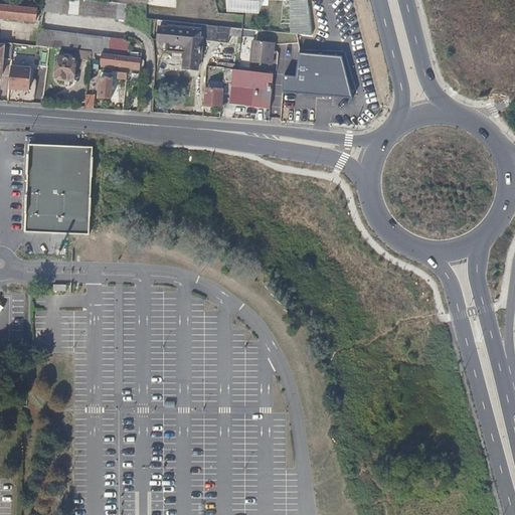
[(42,0),(42,8),(42,11),(95,16),(115,19),(116,2),(110,2),(104,1),(93,0),(42,0)]
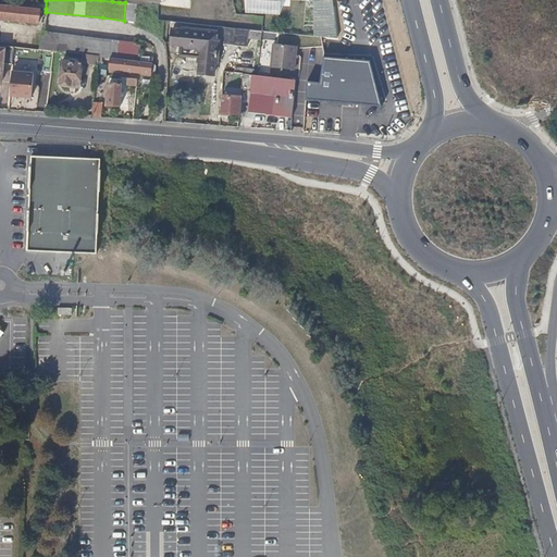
[(0,20),(22,22),(36,24),(39,8),(20,7),(0,3),(0,20)]
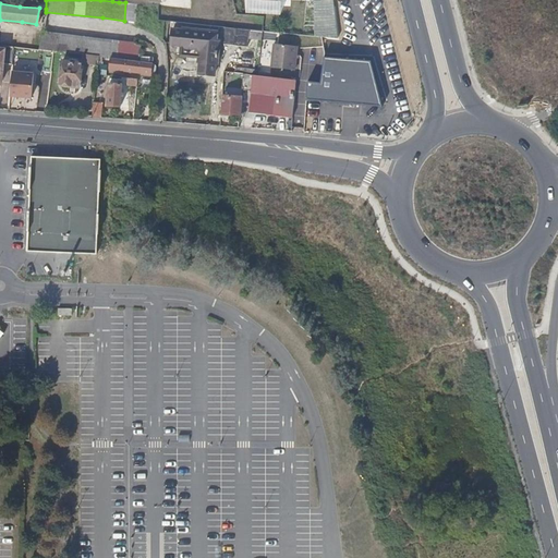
[(213,41),(213,31),(182,27),(182,31),(170,29),(168,45),(180,46),(180,48),(194,49),(193,63),(197,63),(196,75),(210,76),(211,64),(215,64),(217,41),(213,41)]
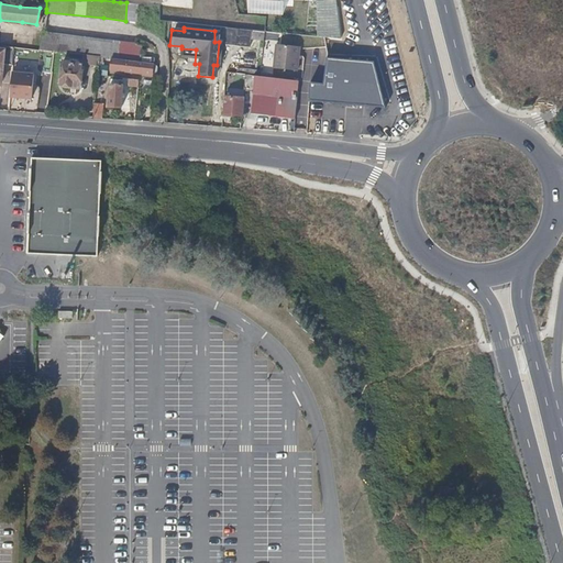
[(263,32),(225,28),(224,45),(249,47),(250,41),(262,42),(263,32)]
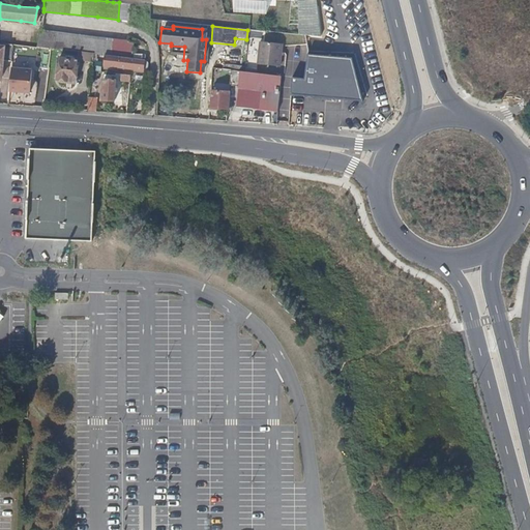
[(95,55),(105,56),(133,59),(135,39),(42,29),(41,29),(40,29),(37,48),(41,49),(54,50),(93,55),(95,55)]
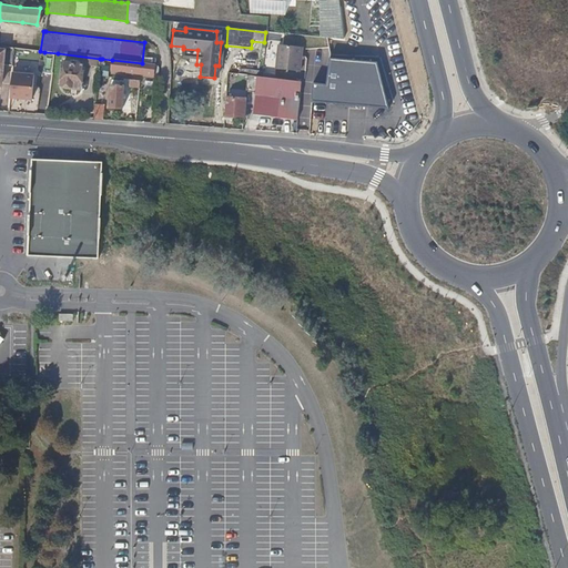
[(302,47),(276,43),(275,69),(300,71),(302,47)]
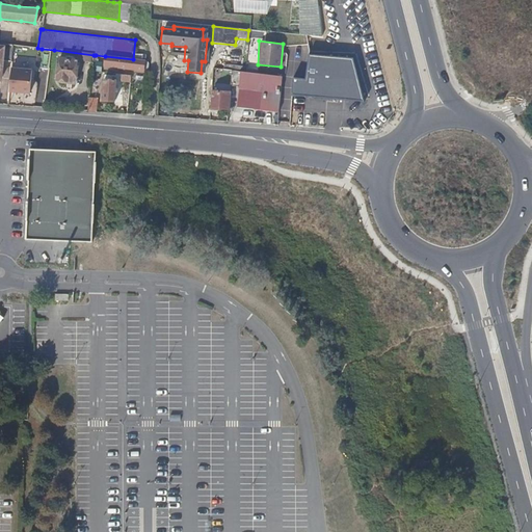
[(0,74),(1,61),(10,62),(12,46),(0,44),(0,74)]
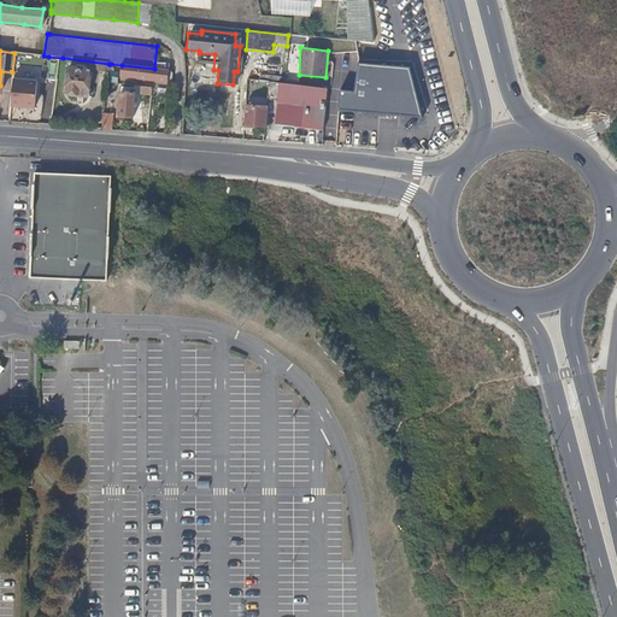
[(165,83),(166,70),(154,69),(122,65),(121,77),(165,83)]
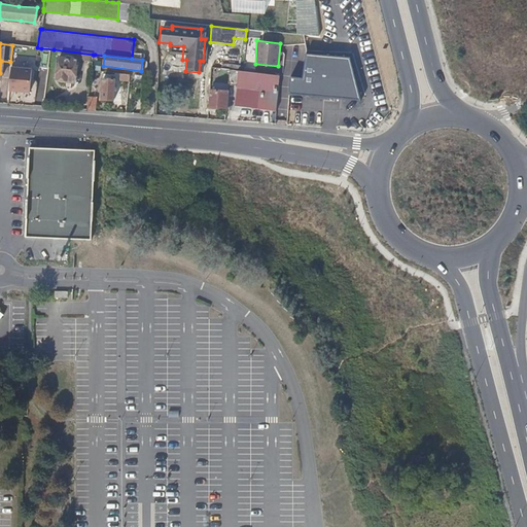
[(76,61),(57,59),(56,77),(59,80),(61,82),(73,84),(76,61)]
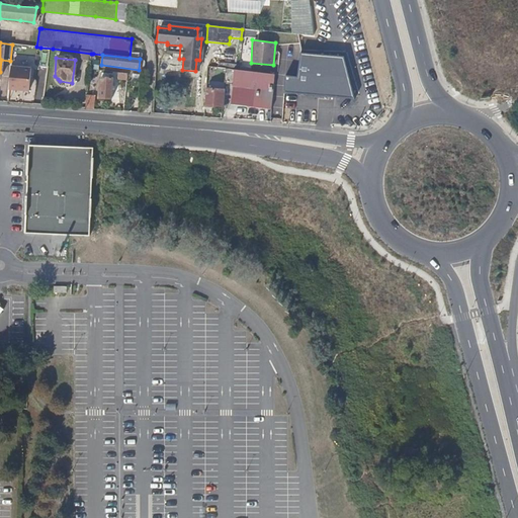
[(30,68),(11,66),(9,89),(28,91),(30,68)]
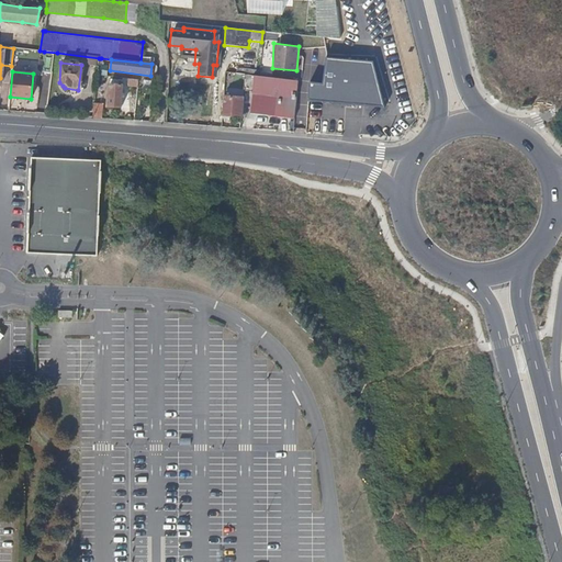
[(254,91),(255,76),(245,75),(244,90),(254,91)]
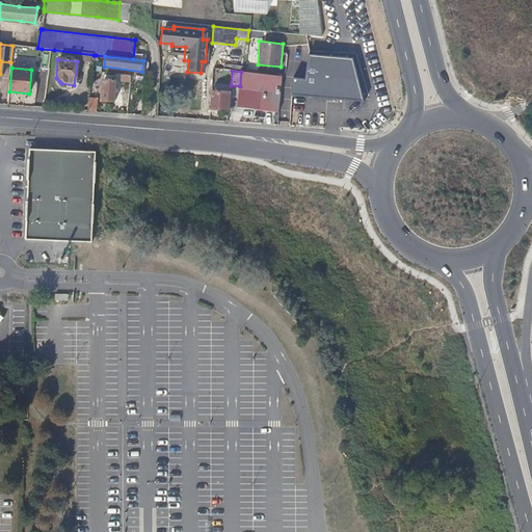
[(263,88),(282,90),(284,76),(245,72),(241,72),(240,86),(243,86),(263,88)]
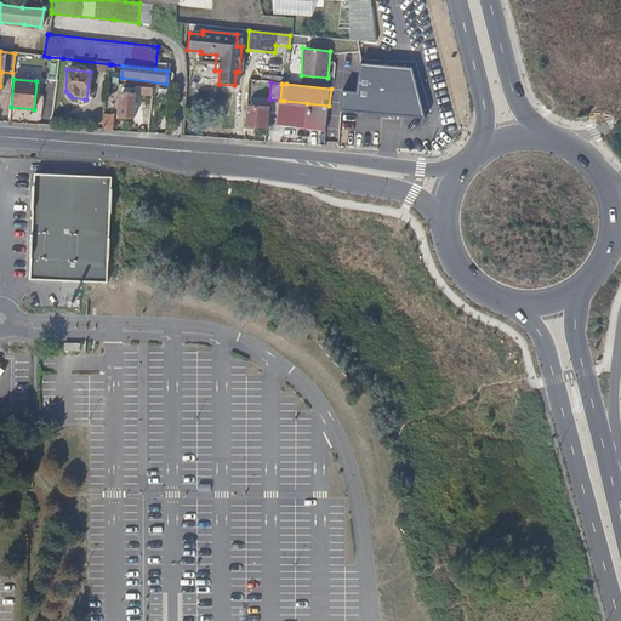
[(141,96),(153,97),(154,89),(142,87),(141,96)]
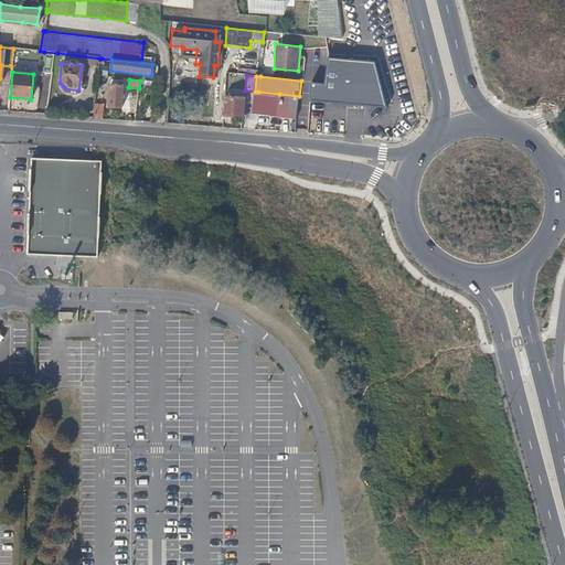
[(124,87),(110,86),(109,108),(123,109),(124,87)]
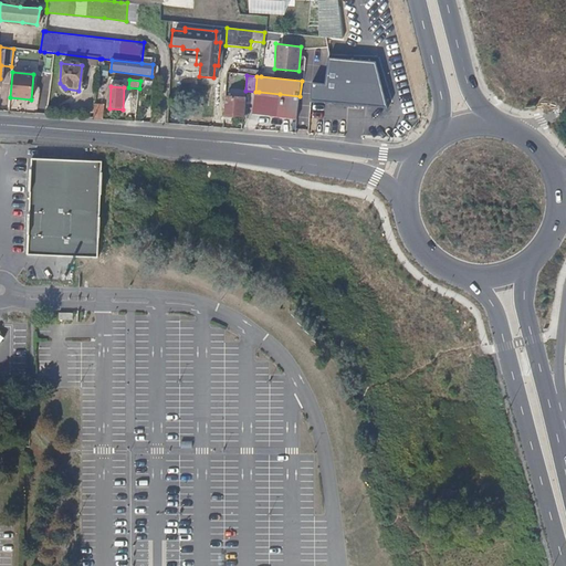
[(226,97),(240,98),(240,95),(233,95),(234,86),(226,86),(226,97)]
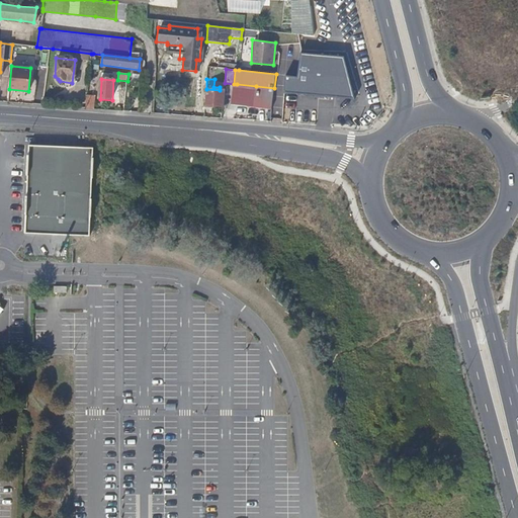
[(236,106),(254,107),(256,86),(237,84),(236,106)]
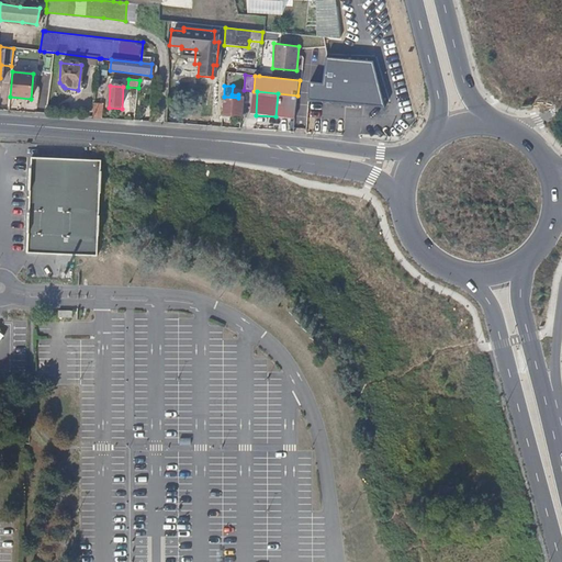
[(276,116),(296,119),(298,96),(278,93),(276,116)]
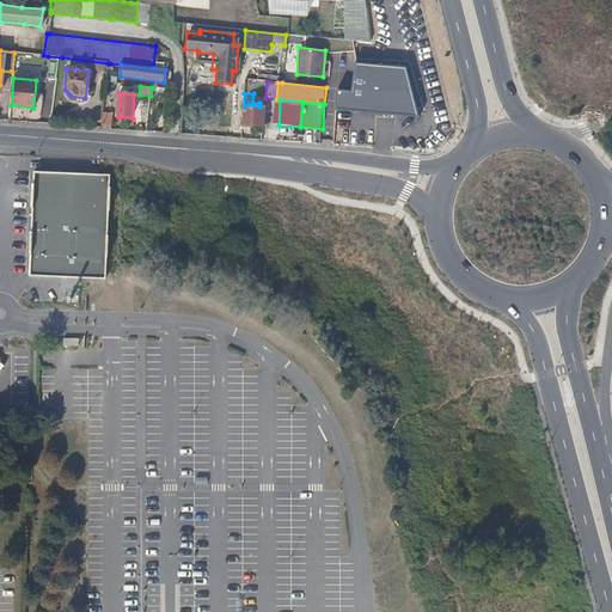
[(244,105),(243,126),(264,128),(265,106),(259,106),(244,105)]
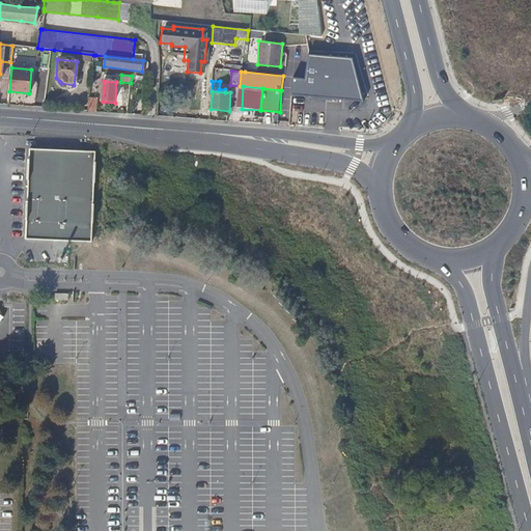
[(87,111),(95,112),(96,99),(88,98),(87,111)]
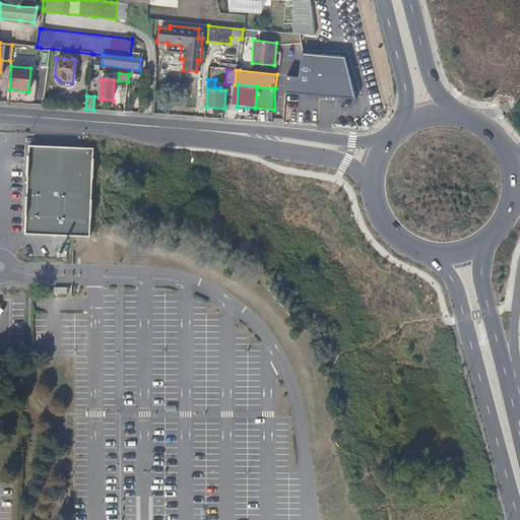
[(77,236),(89,237),(92,148),(28,146),(25,234),(67,236),(77,236)]
